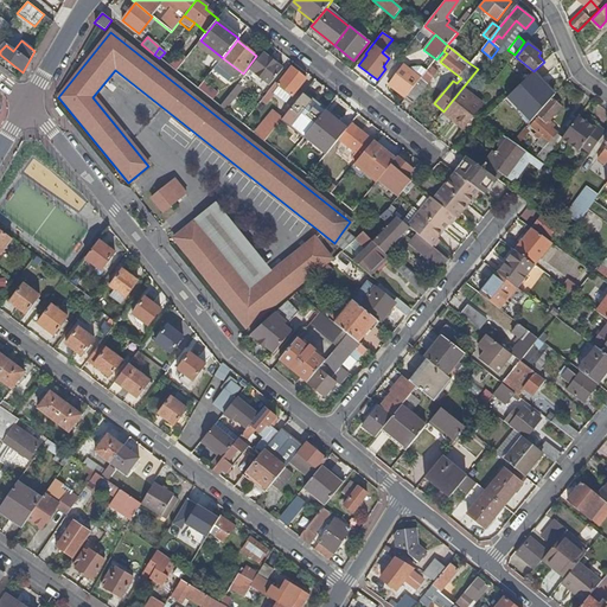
[(282,68),(263,52),(249,70),(269,85),(282,68)]
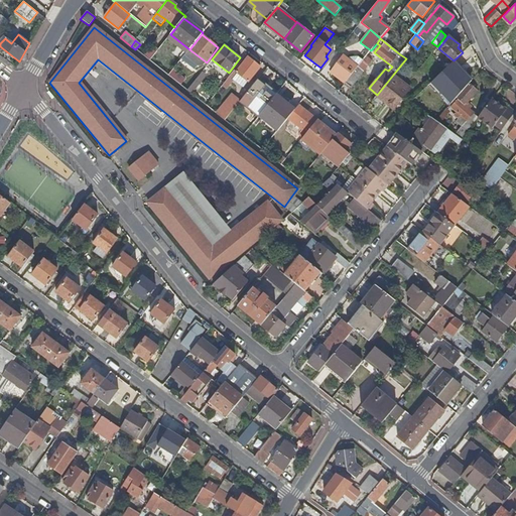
[(374,56),(369,52),(360,63),(366,69),(372,60),(371,59),(374,56)]
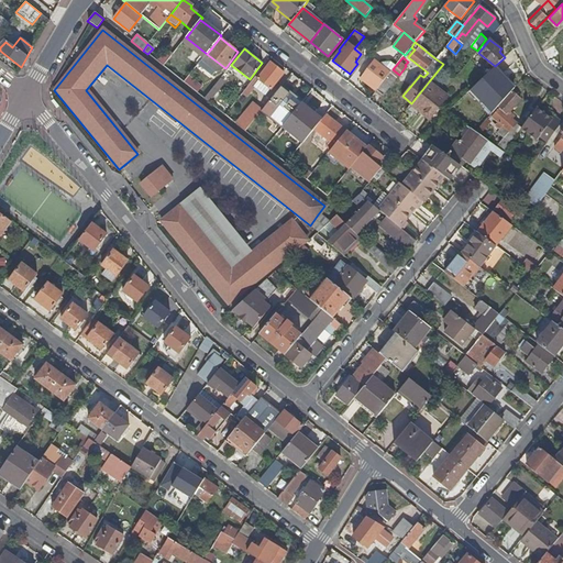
[(361,78),(376,90),(389,73),(375,62),(361,78)]
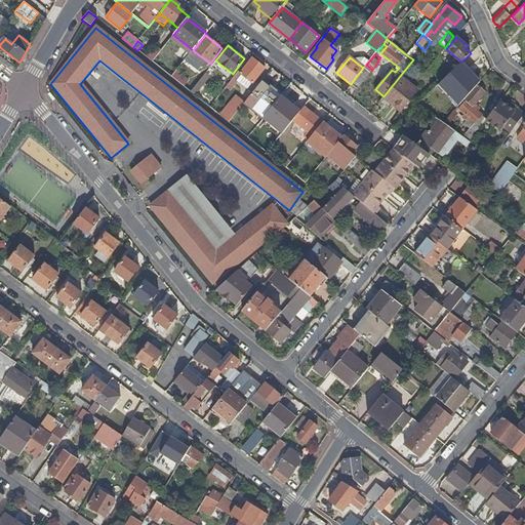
[(239,74),(238,72),(231,80),(236,84),(242,76),(251,83),(264,68),(251,58),(239,74)]
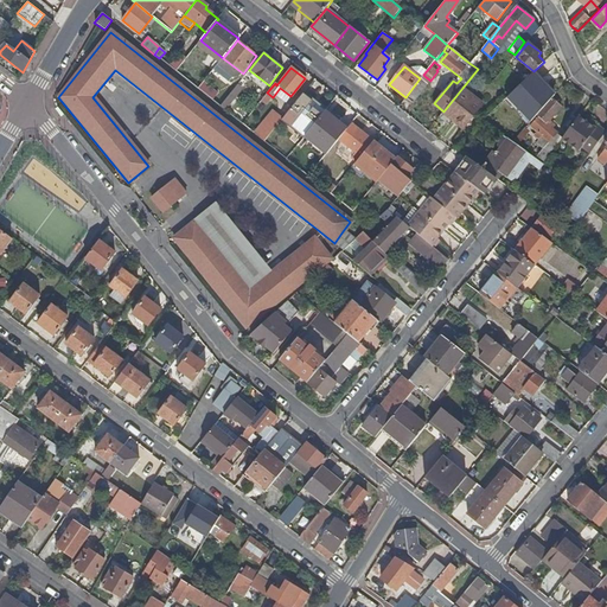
[(451,80),(442,71),(430,83),(439,91),(451,80)]
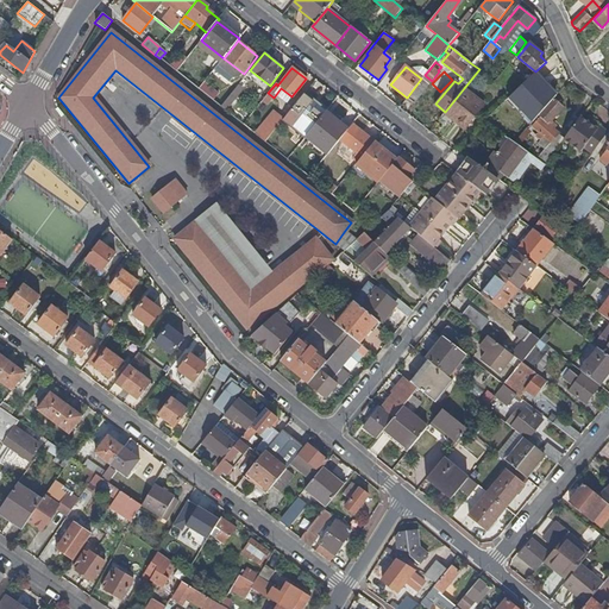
[(540,81),(533,75),(527,81),(513,94),(538,117),(542,112),(547,106),(540,100),(554,83),(545,75),(540,81)]
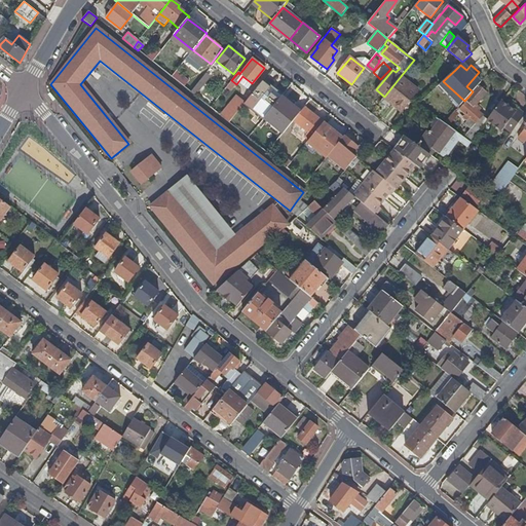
[(371,72),(365,68),(352,84),(358,88),(371,72)]
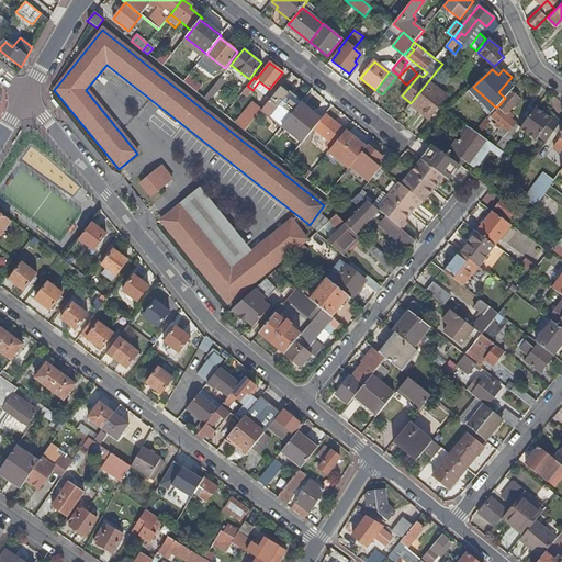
[(198,83),(188,77),(183,82),(192,90),(198,83)]
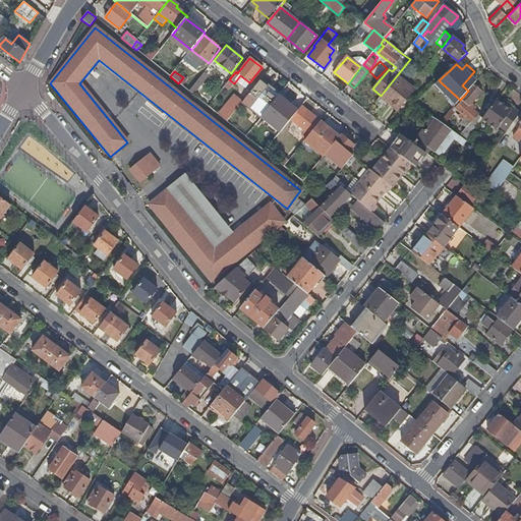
[(381,97),(389,104),(392,100),(400,107),(414,90),(397,75),(381,96),(381,97)]
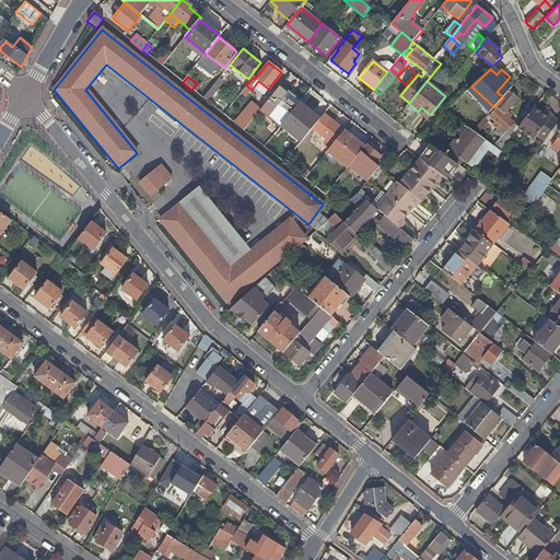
[(280,126),(299,103),(301,101),(289,91),(288,92),(279,85),(260,109),(267,115),(266,117),(279,128),(280,126)]
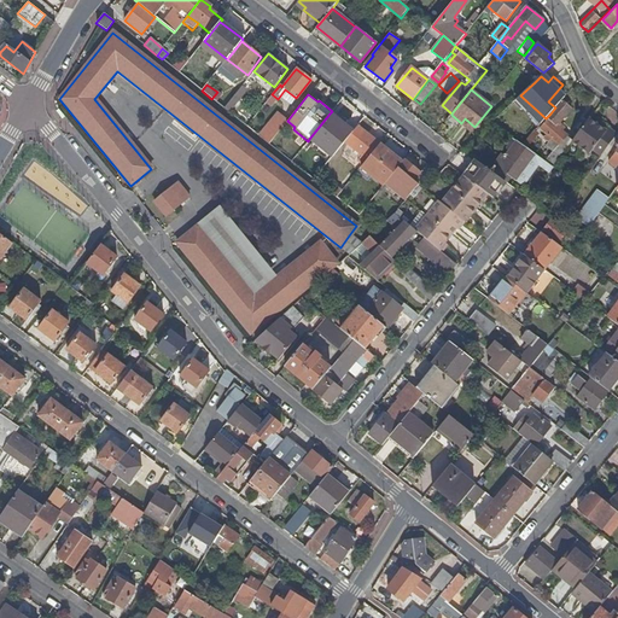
[(235,101),(232,98),(223,109),(227,111),(235,101)]
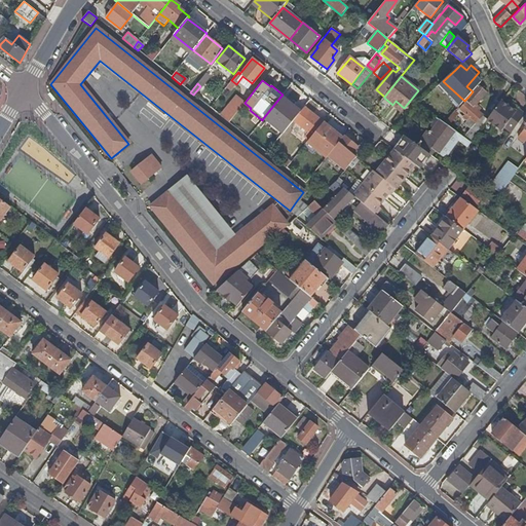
[(486,92),(478,85),(473,91),(468,97),(477,103),(486,92)]
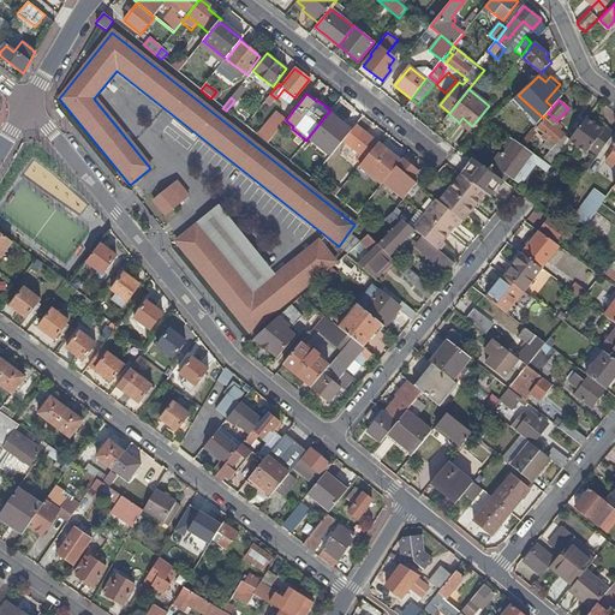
[(275,113),(256,135),(267,143),(285,121),(275,113)]
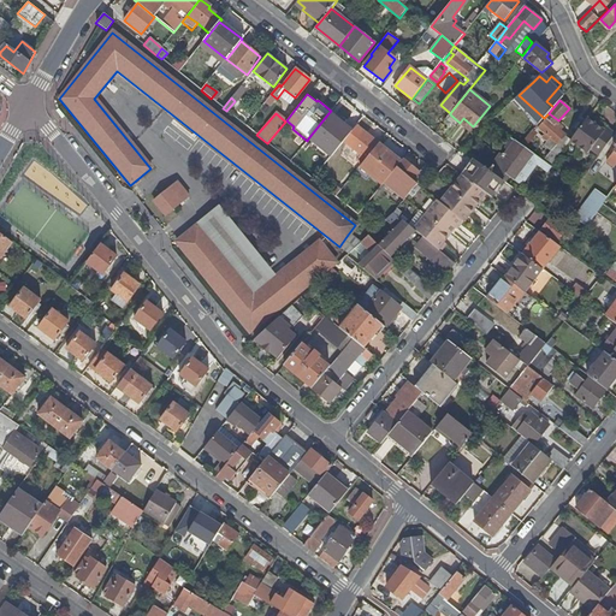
[(343,142),(351,131),(343,124),(341,126),(337,123),(338,120),(329,113),(308,138),(331,157),(343,142)]
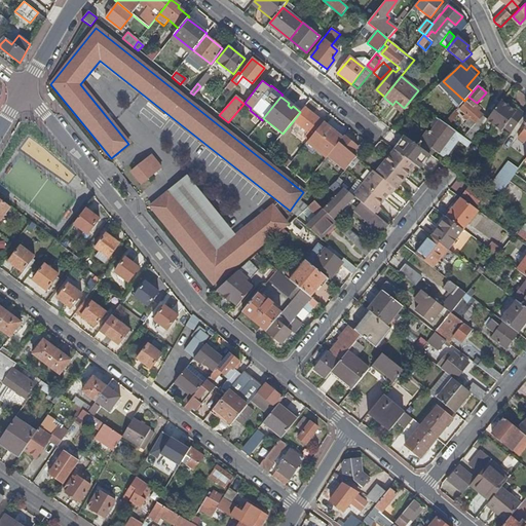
[(472,128),(464,138),(471,142),(487,119),(474,107),(477,103),(468,97),(464,101),(461,104),(463,106),(460,109),(465,114),(470,118),(466,121),(465,123),(472,128)]
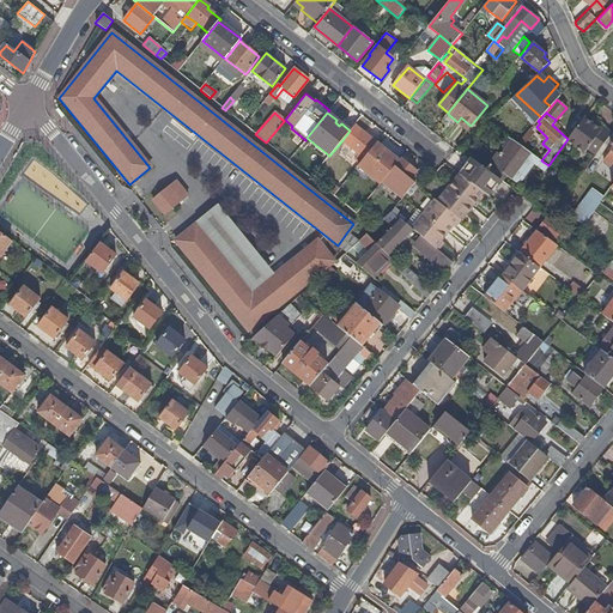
[(612,132),(605,126),(602,128),(593,121),(586,116),(569,139),(586,152),(589,147),(598,153),(612,132)]
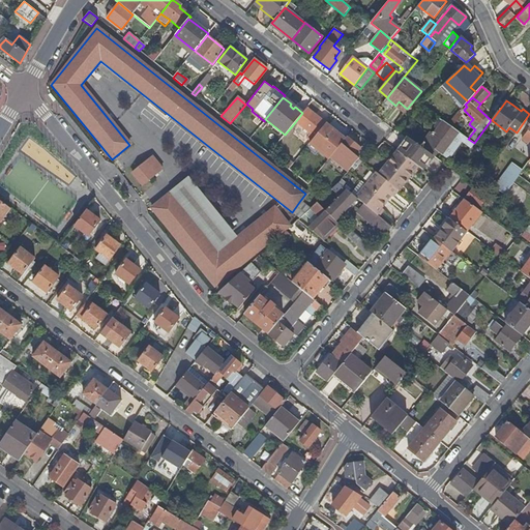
[(399,101),(395,106),(404,113),(407,109),(399,101)]
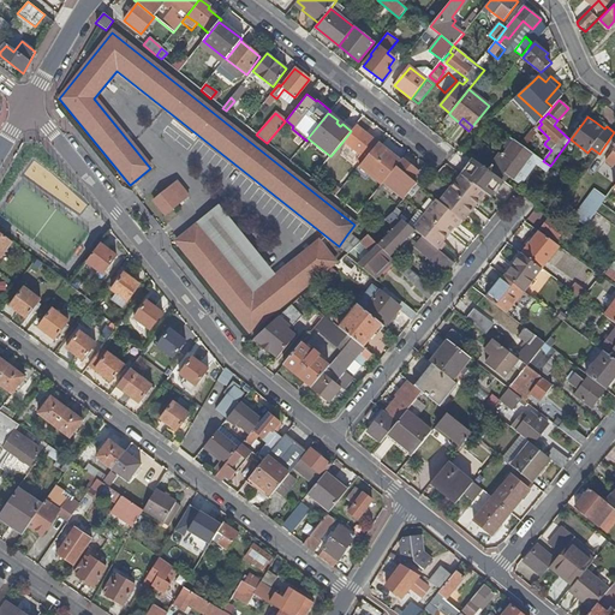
[(597,118),(595,121),(604,129),(607,126),(597,118)]
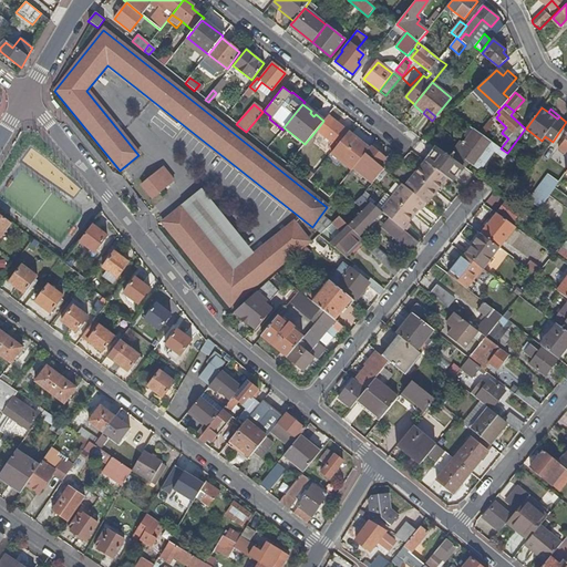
[(347,134),(349,132),(329,115),(323,121),(316,131),(336,147),(347,134)]
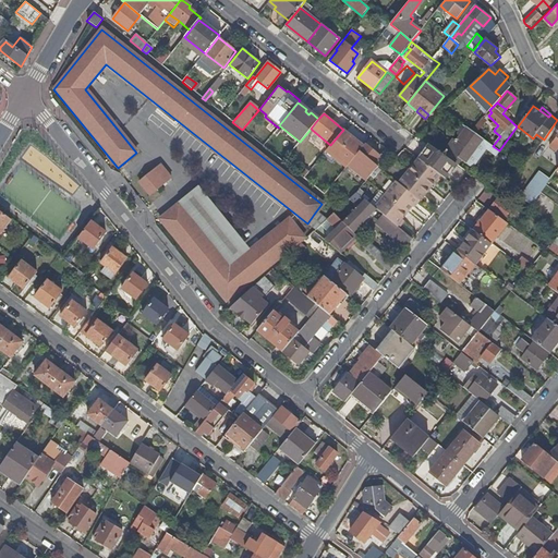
[(472,118),(464,125),(468,128),(472,131),(475,128),(478,123),(472,118)]
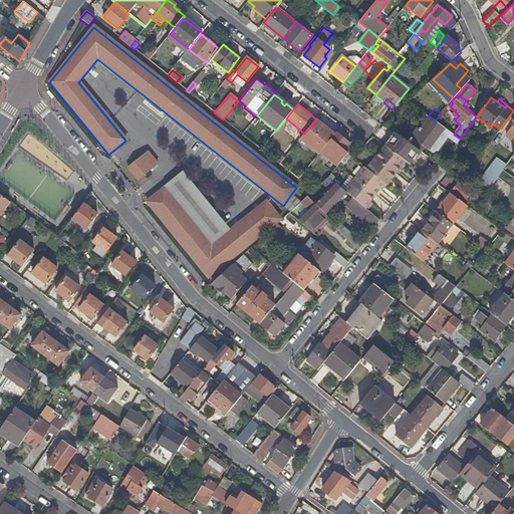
[(449,111),(446,108),(441,113),(438,117),(441,120),(449,111)]
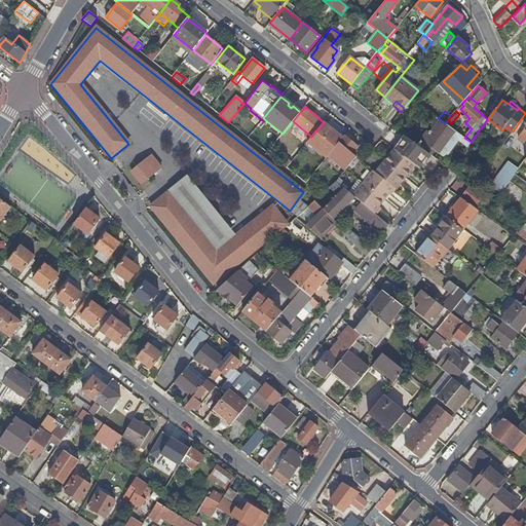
[(427,132),(417,145),(430,154),(431,155),(436,150),(448,159),(460,142),(470,148),(473,144),(471,142),(464,138),(445,123),(441,120),(430,134),(427,132)]
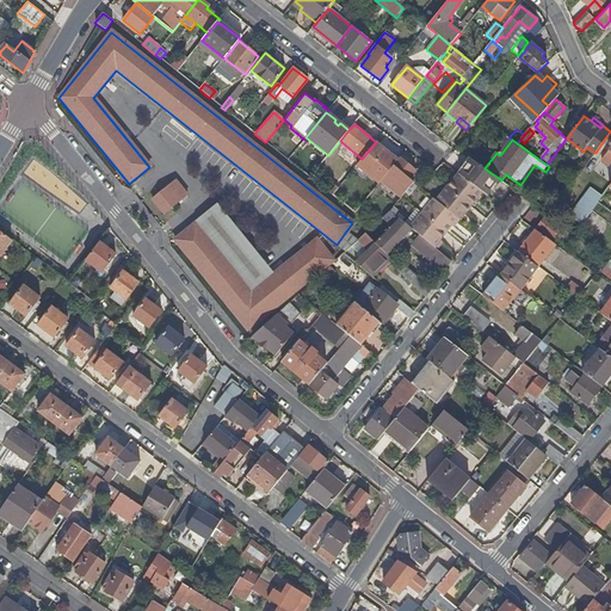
[(358,164),(380,181),(388,172),(396,162),(374,144),(362,159),(358,164)]
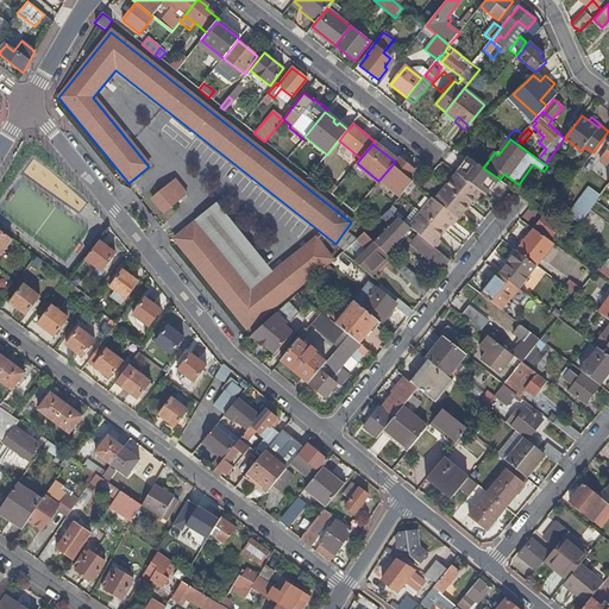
[(307,150),(295,165),(309,177),(315,169),(320,164),(321,162),(307,150)]
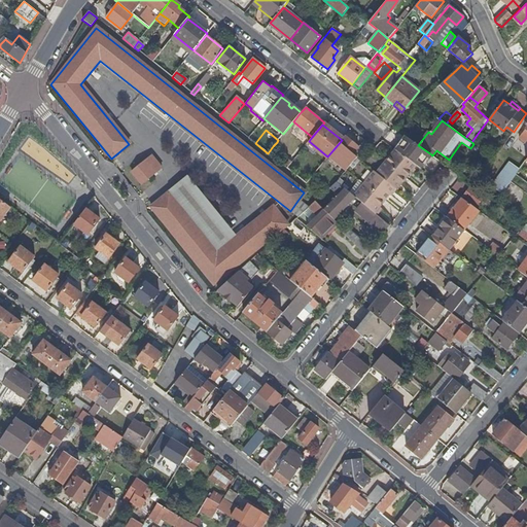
[(405,136),(394,149),(416,165),(420,169),(431,154),(418,145),(405,136)]
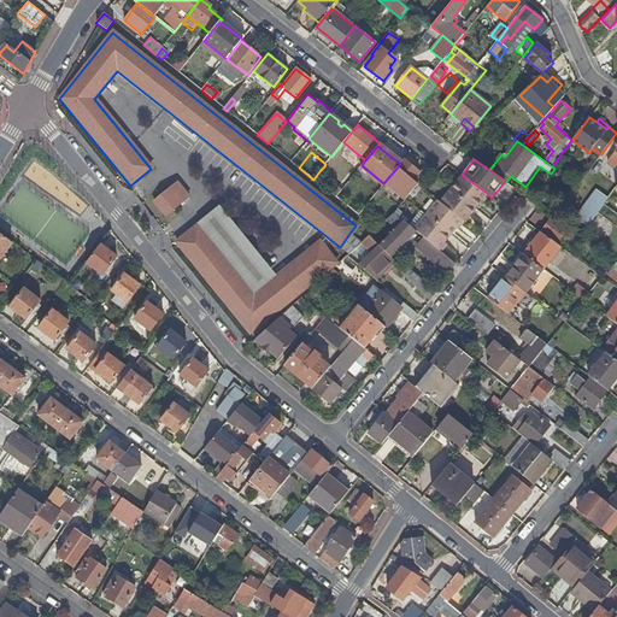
[(334,160),(327,168),(330,172),(339,180),(346,171),(334,160)]
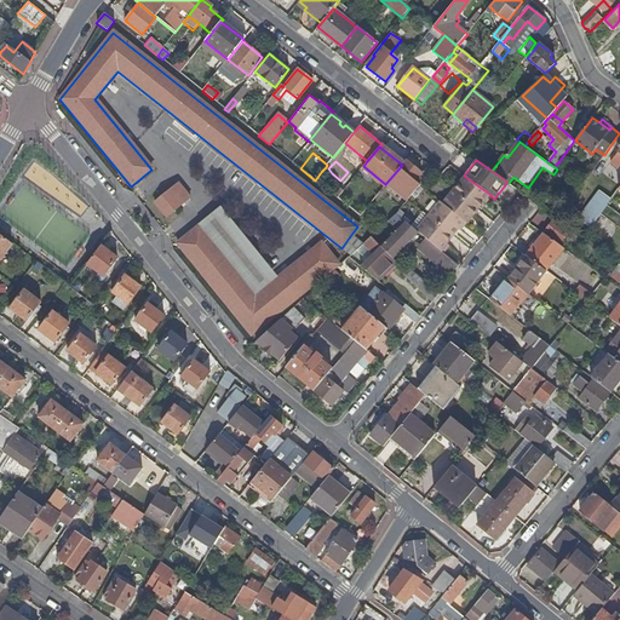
[(385,184),(408,200),(425,183),(402,165),(394,174),(385,184)]
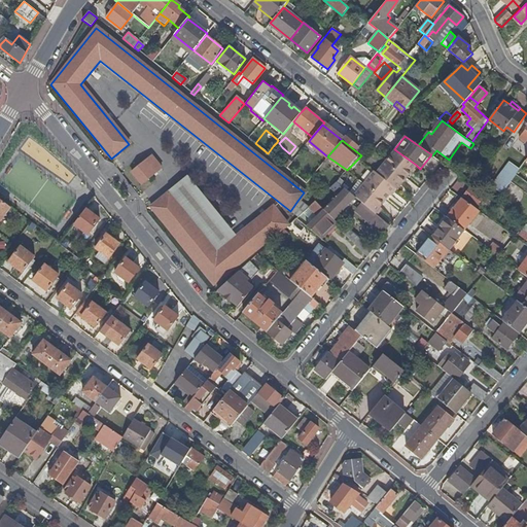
[(492,186),(502,194),(517,175),(526,160),(526,144),(521,140),(506,160),(510,163),(492,186)]
